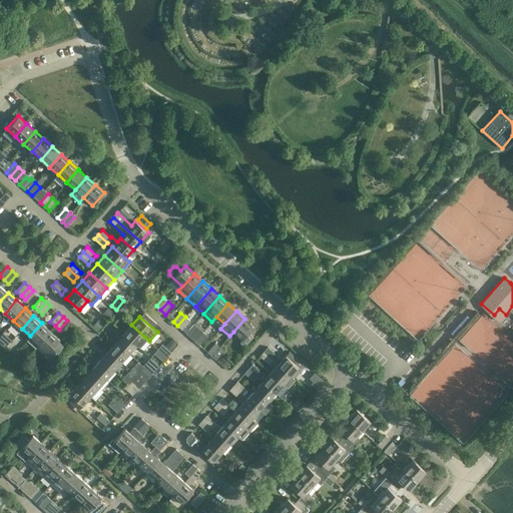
[(185,317),(177,326),(182,330),(189,321),(185,317)]
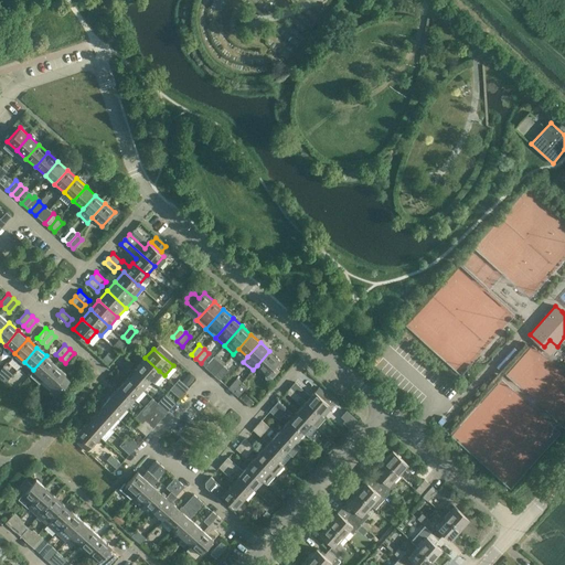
[(269,351),(257,365),(266,373),(265,375),(265,377),(267,380),(269,380),(272,379),(279,370),(274,365),(279,360),(269,351)]
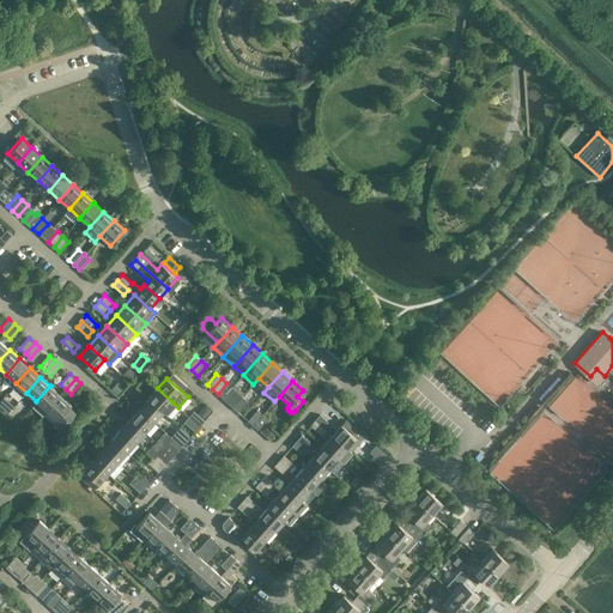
[(50,386),(36,401),(47,411),(60,395),(50,386)]
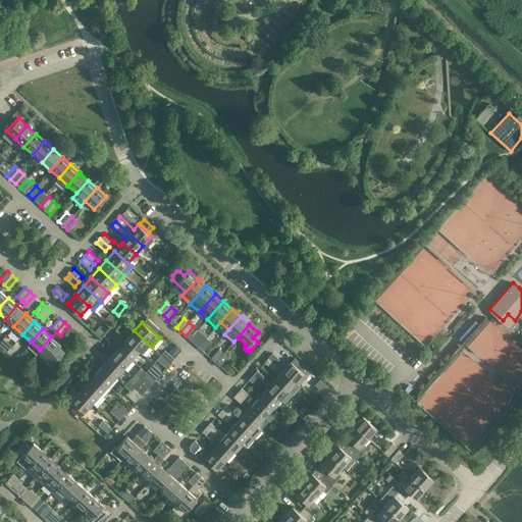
[(197,329),(189,338),(198,347),(206,337),(197,329)]
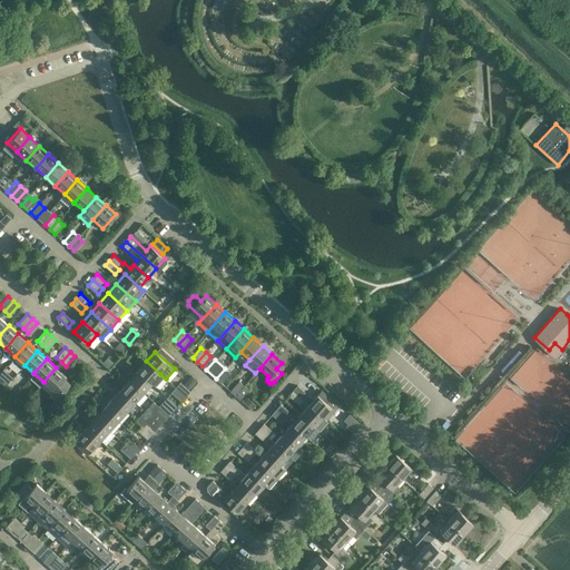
[(160,374),(146,361),(138,371),(153,383),(160,374)]
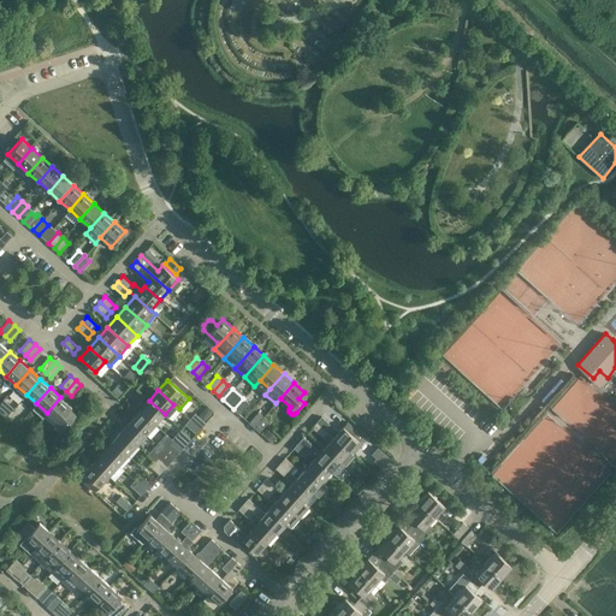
[(4,397),(0,402),(0,409),(7,415),(15,406),(4,397)]
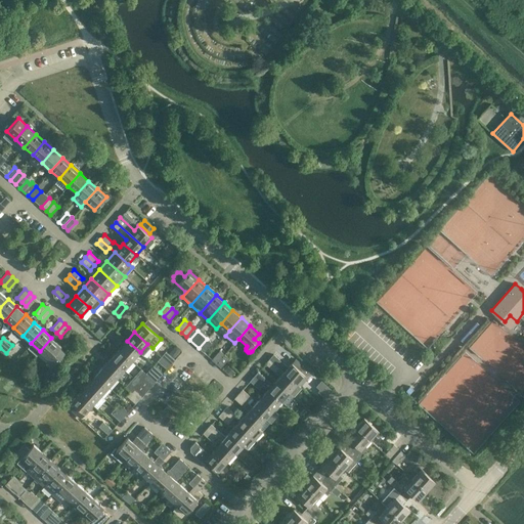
[(51,338),(40,351),(37,354),(51,366),(64,352),(59,347),(60,346),(51,338)]
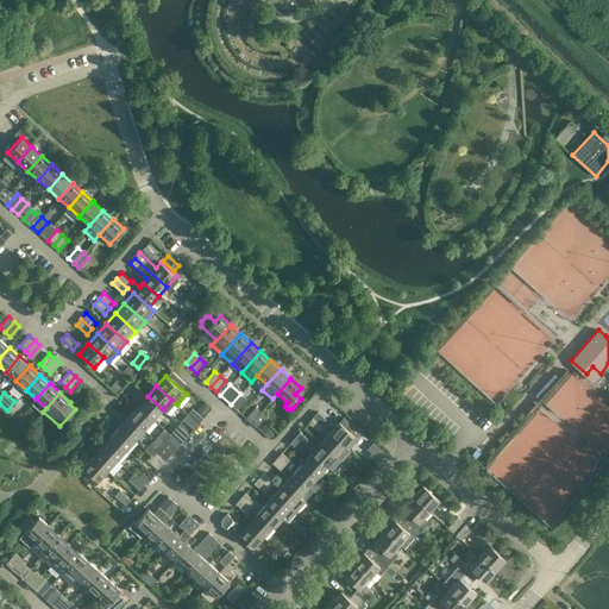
[(240,394),(231,405),(236,409),(245,399),(240,394)]
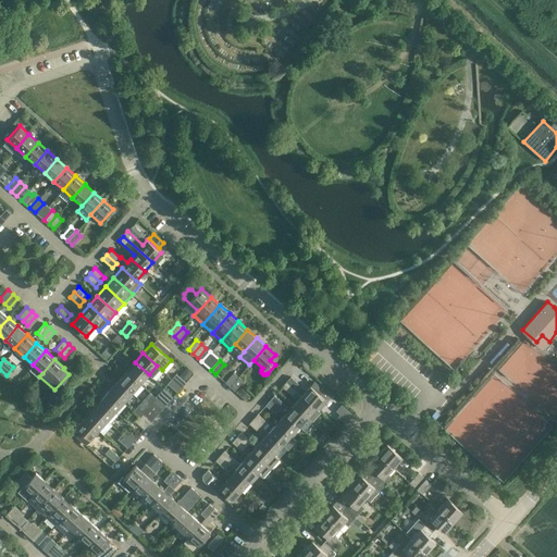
[(149,374),(135,362),(126,371),(140,384),(149,374)]
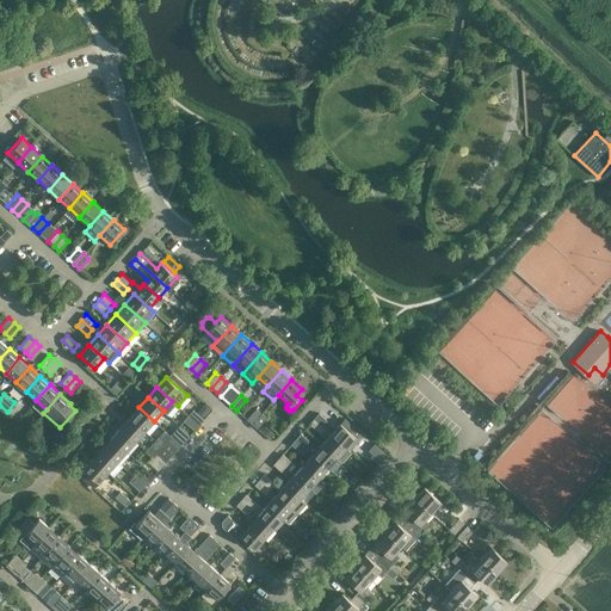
[(205,402),(198,409),(204,414),(211,407),(205,402)]
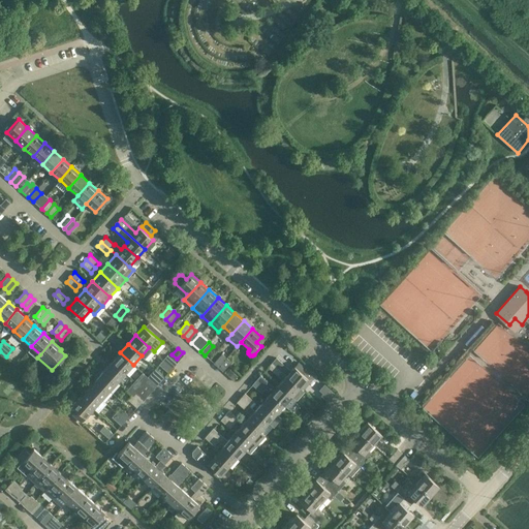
[(133,365),(120,352),(112,362),(125,373),(133,365)]
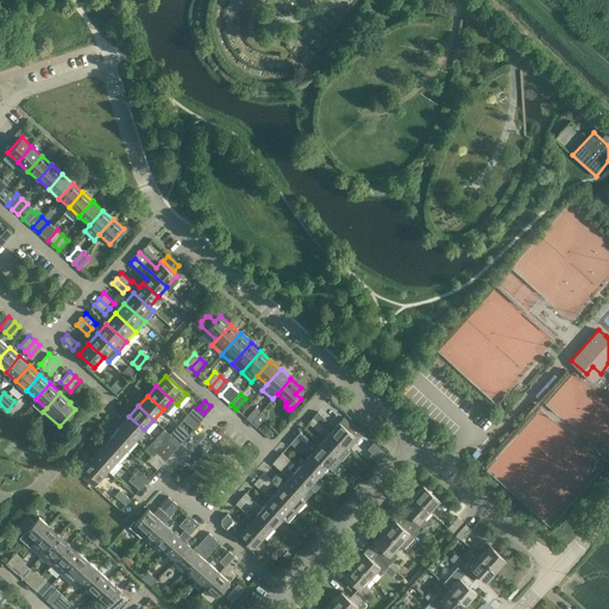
[(251,422),(261,413),(255,408),(246,418),(251,422)]
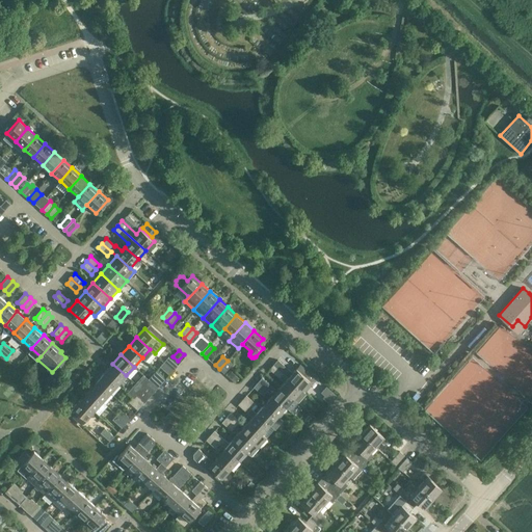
[(164,362),(174,370),(178,366),(168,357),(164,362)]
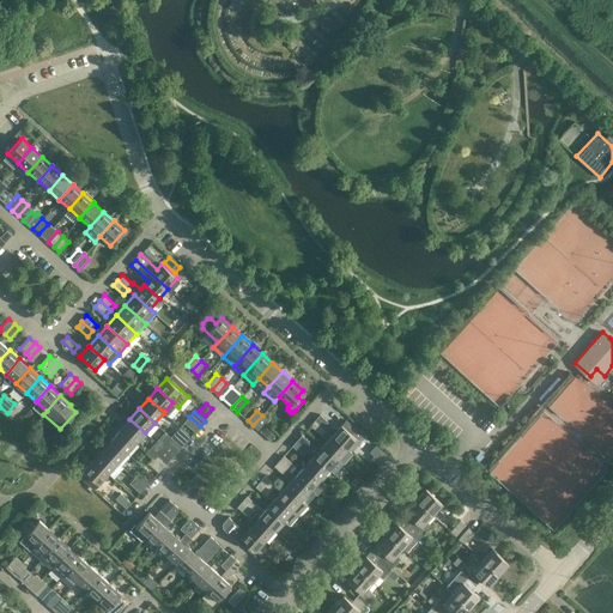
[(253,425),(258,430),(267,419),(262,416),(253,425)]
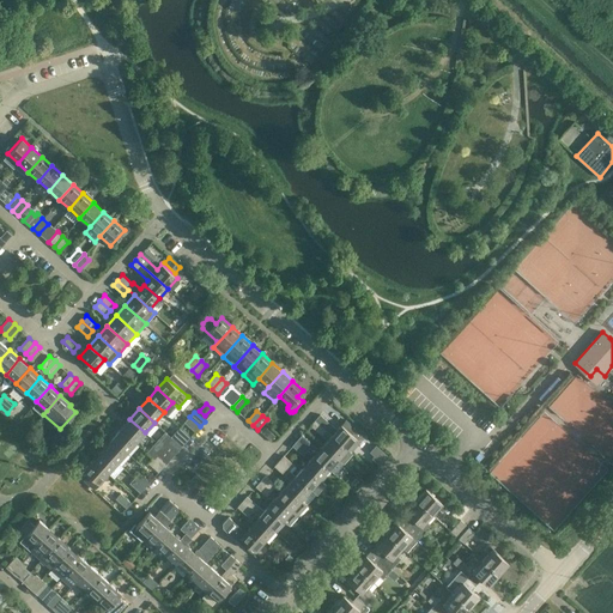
[(345,420),(337,430),(320,416),(315,420),(351,451),(363,438),(353,429),(353,428),(345,420)]
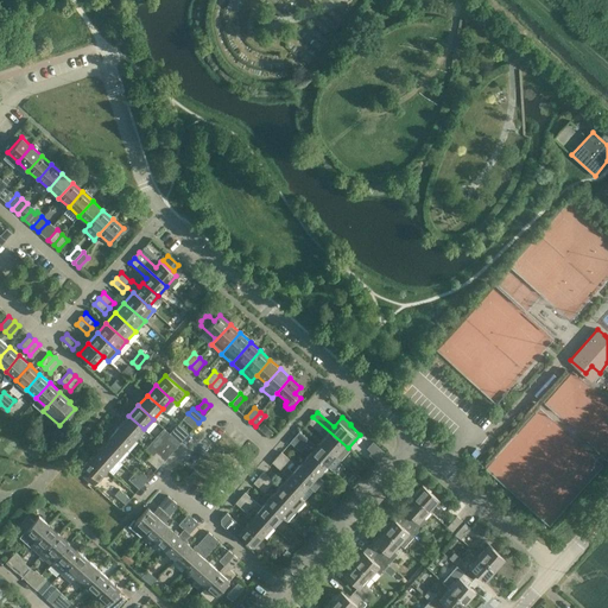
[(183,419),(194,429),(198,423),(188,413),(183,419)]
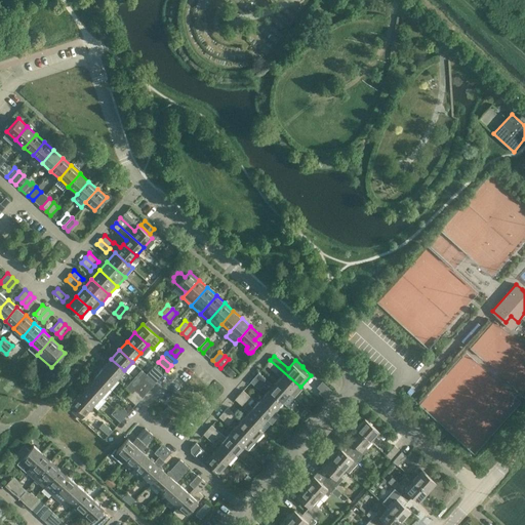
[(124,370),(111,359),(104,367),(117,379),(124,370)]
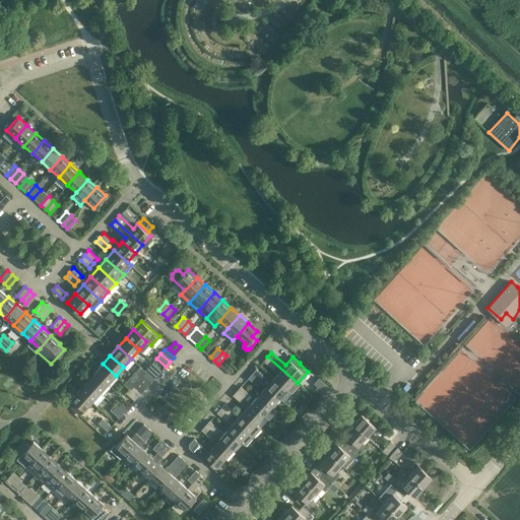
[(298,383),(267,356),(263,362),(277,374),(273,378),(286,389),(291,393),(299,385),(298,383)]
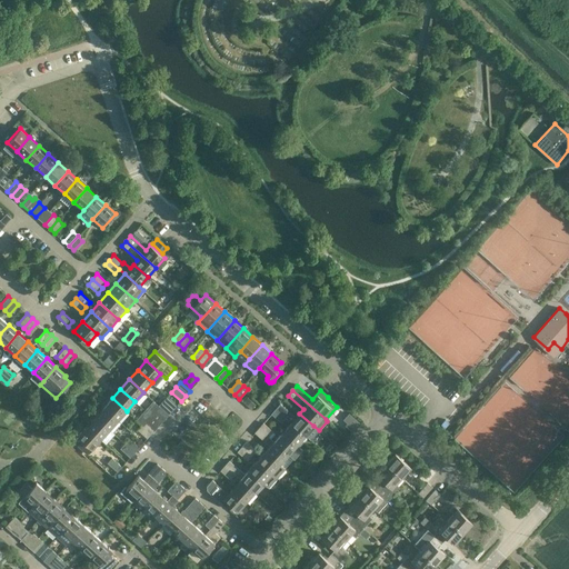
[(127,411),(112,398),(103,408),(118,420),(127,411)]
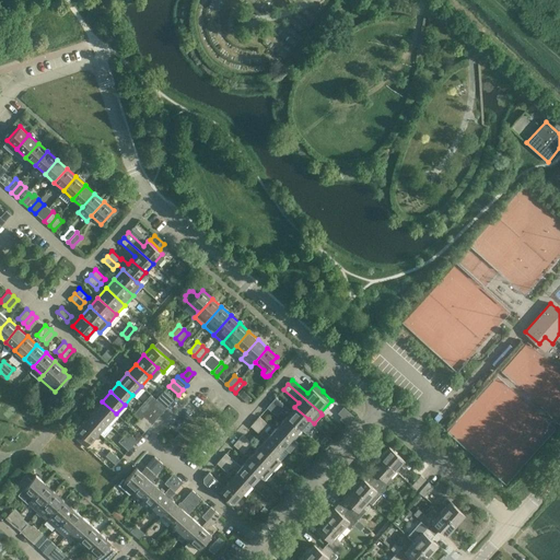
[(156,399),(166,408),(171,404),(161,395),(156,399)]
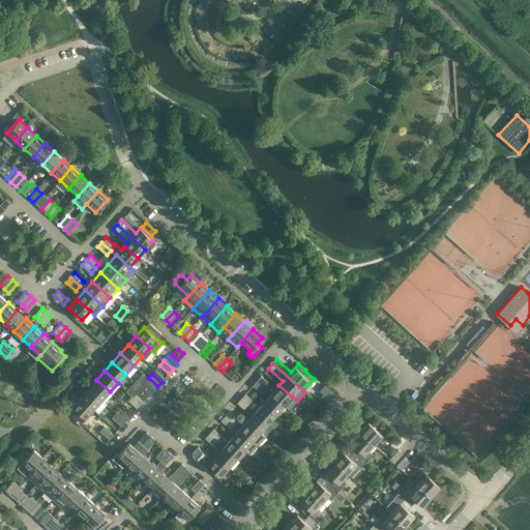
[(257,381),(266,389),(269,385),(261,377),(257,381)]
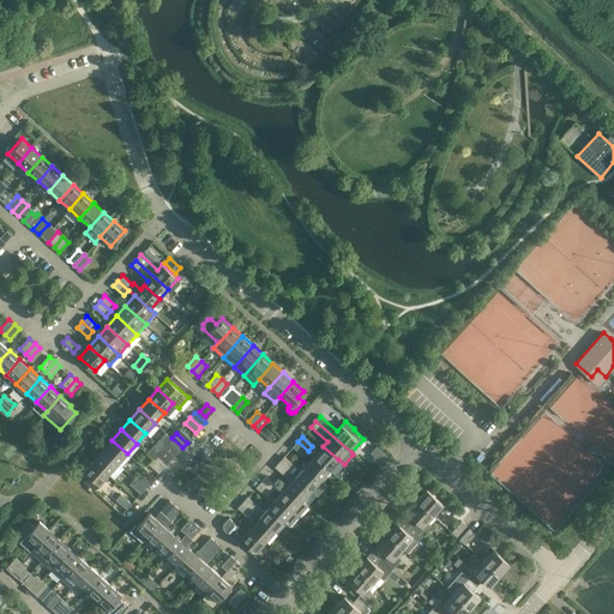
[(167,444),(178,453),(182,447),(172,438),(167,444)]
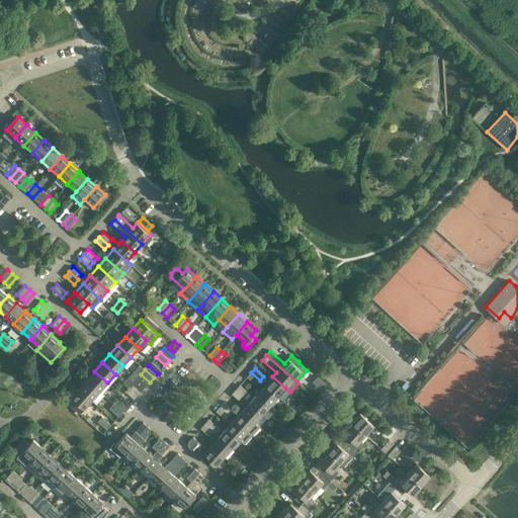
[(107,382),(94,371),(86,379),(99,392),(107,382)]
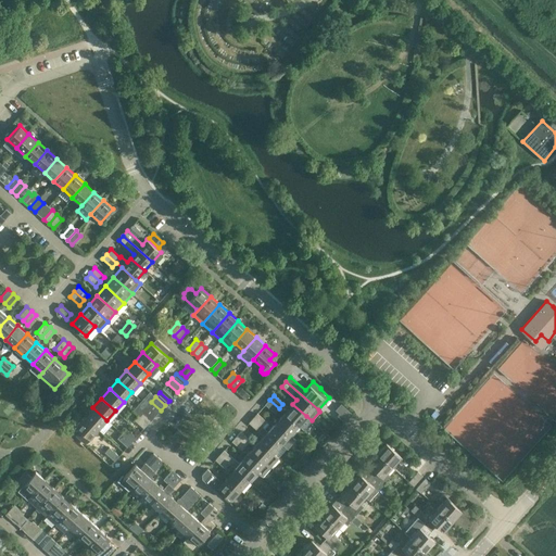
[(269,400),(265,405),(275,414),(279,408),(269,400)]
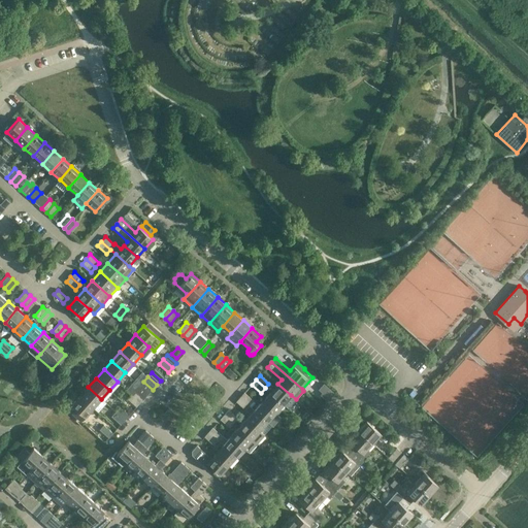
[(291,395),(277,384),(270,392),(284,404),(291,395)]
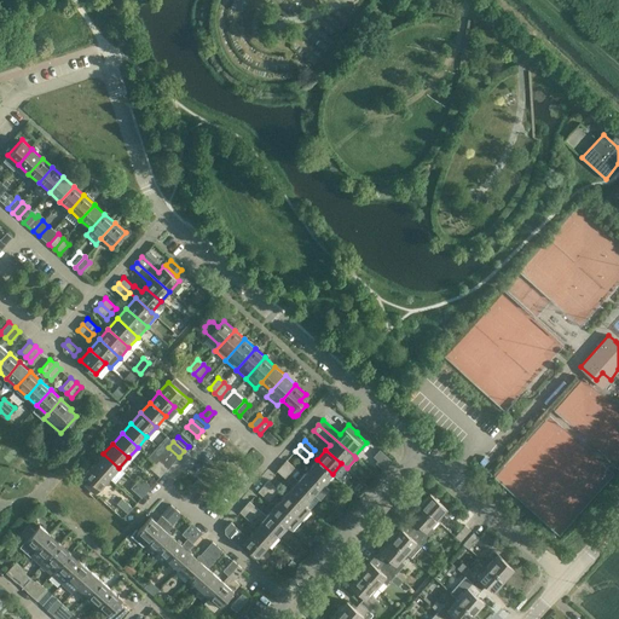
[(119,468),(103,453),(94,464),(110,478),(119,468)]
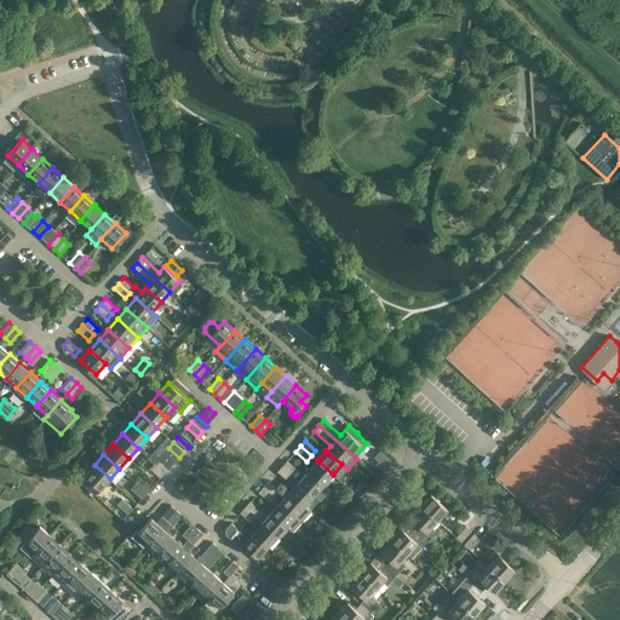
[(486,468),(491,461),(484,457),(480,461),(486,468)]
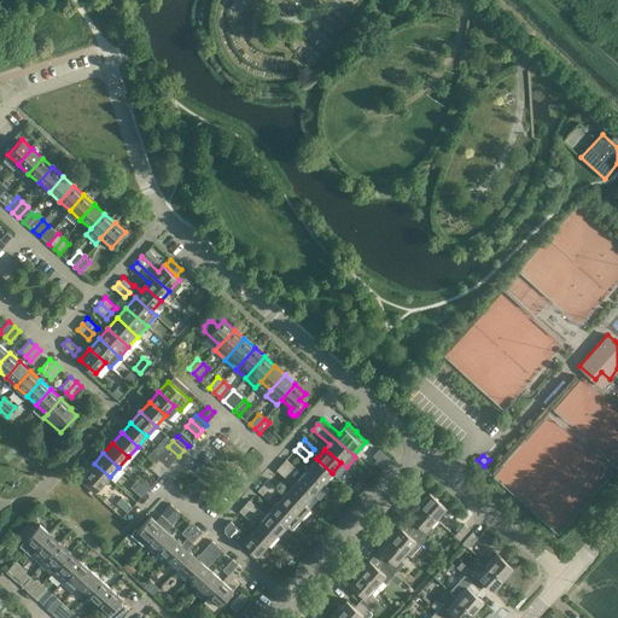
[(153,461),(164,471),(169,466),(158,456),(153,461)]
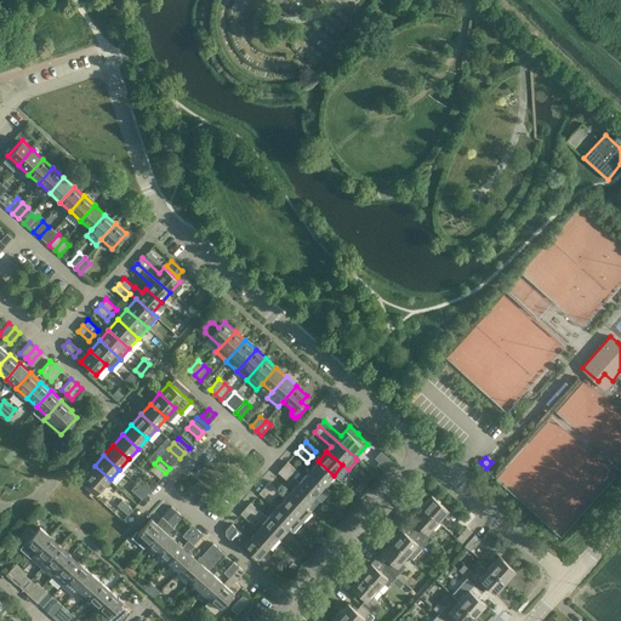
[(334,476),(318,461),(308,472),(324,485),(334,476)]
